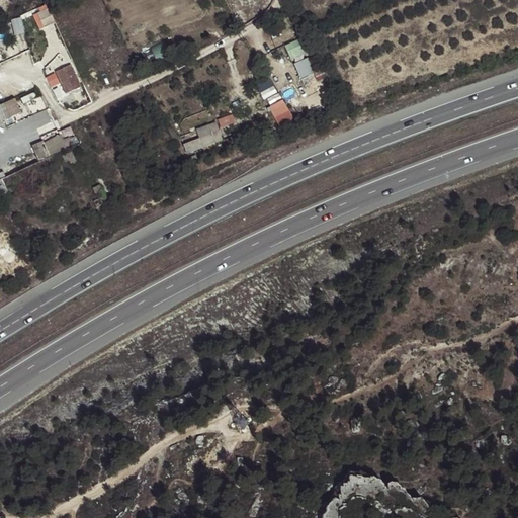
[(286,46),(293,60),(307,54),(298,39),(286,46)]
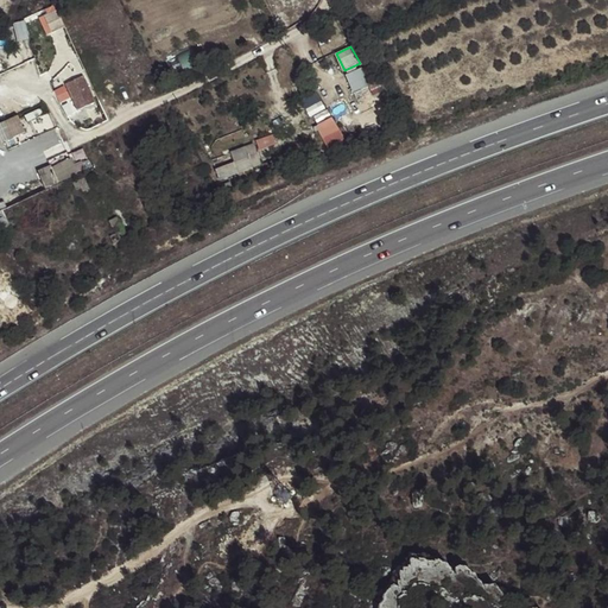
[(354,93),(371,86),(362,68),(347,75),(354,93)]
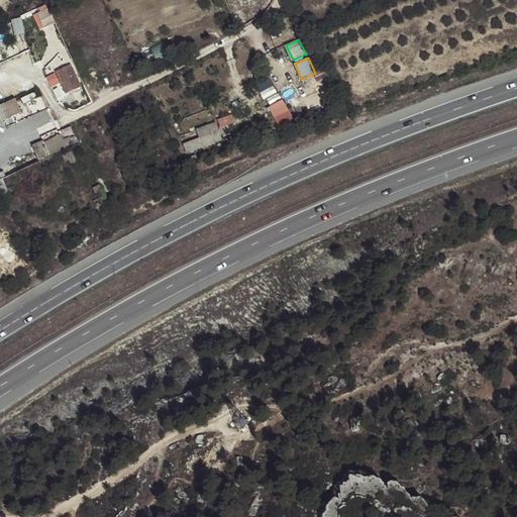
[(56,73),(66,94),(81,87),(71,65),(56,73)]
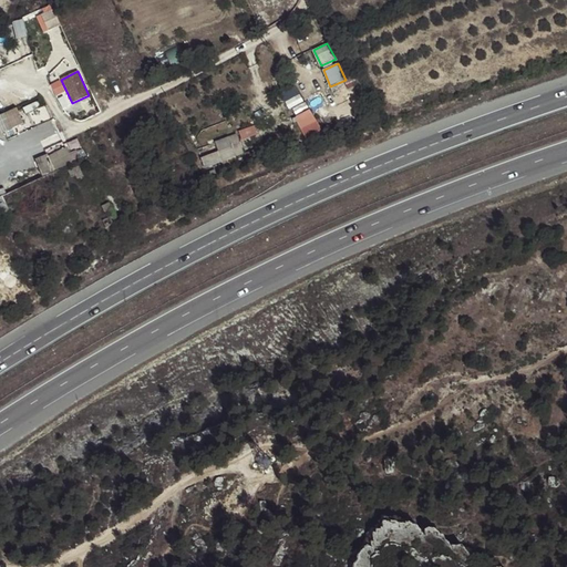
[(18,107),(0,115),(0,133),(24,123),(18,107)]
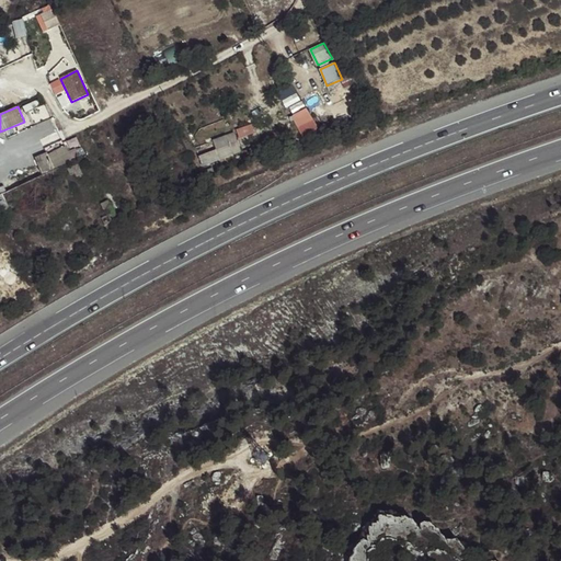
[(306,110),(293,117),(306,141),(320,134),(306,110)]
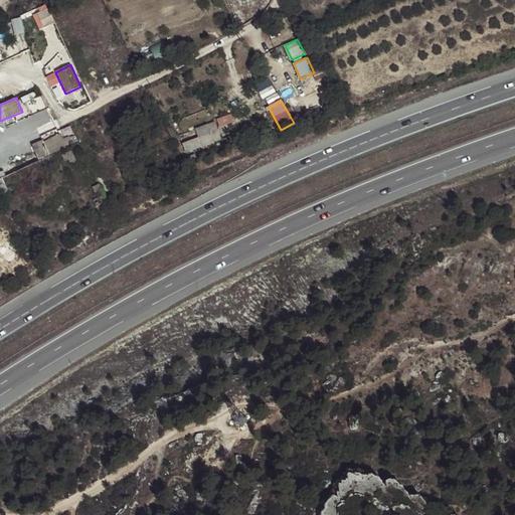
[(214,123),(195,130),(198,138),(182,144),(186,153),(202,147),(203,148),(207,147),(206,145),(220,140),(214,123)]
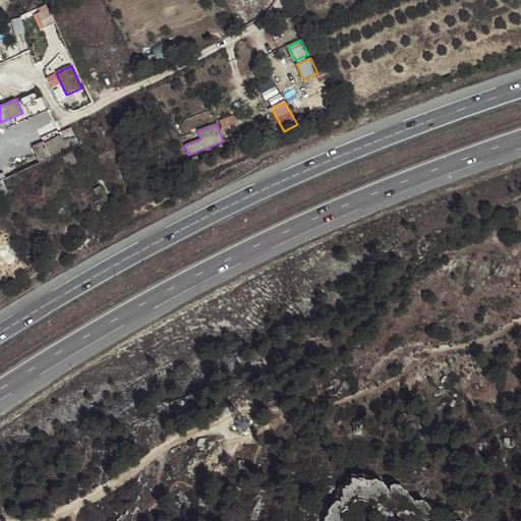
[(67,151),(60,136),(44,143),(43,141),(33,147),(40,163),(67,151)]
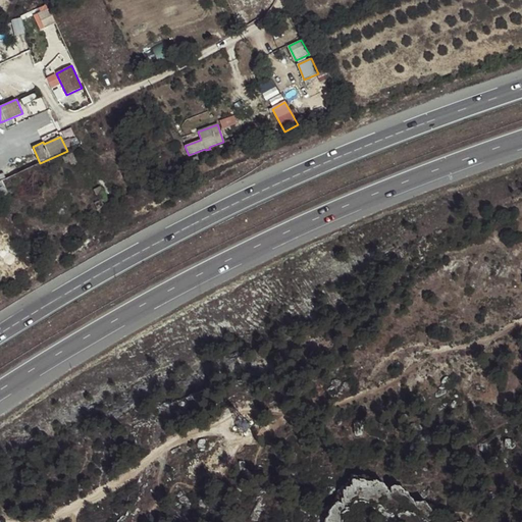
[(77,164),(73,153),(62,157),(65,164),(69,162),(71,165),(73,164),(74,165),(77,164)]
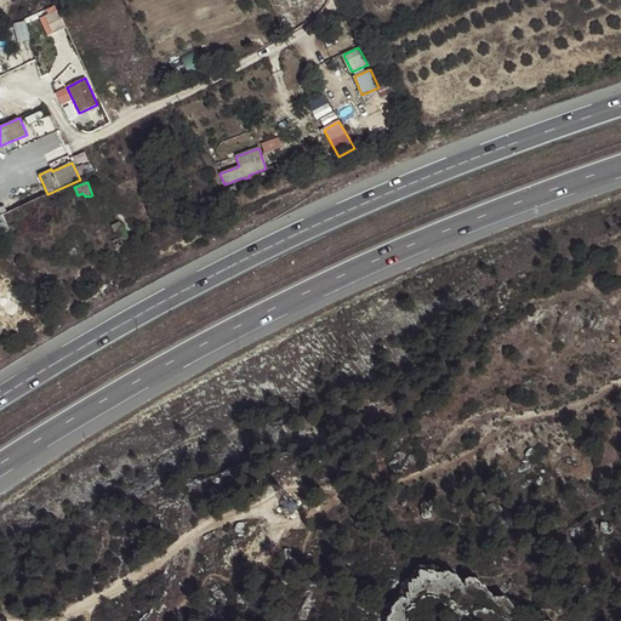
[(0,215),(0,237),(11,232),(3,214),(0,215)]
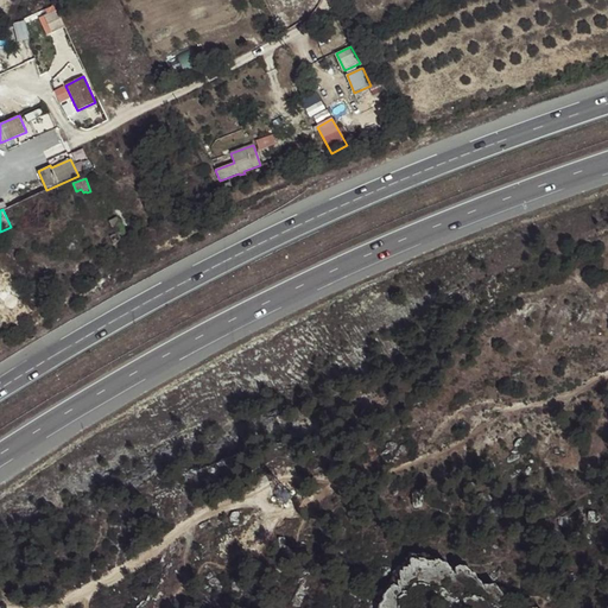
[(120,225),(116,217),(109,221),(113,228),(120,225)]
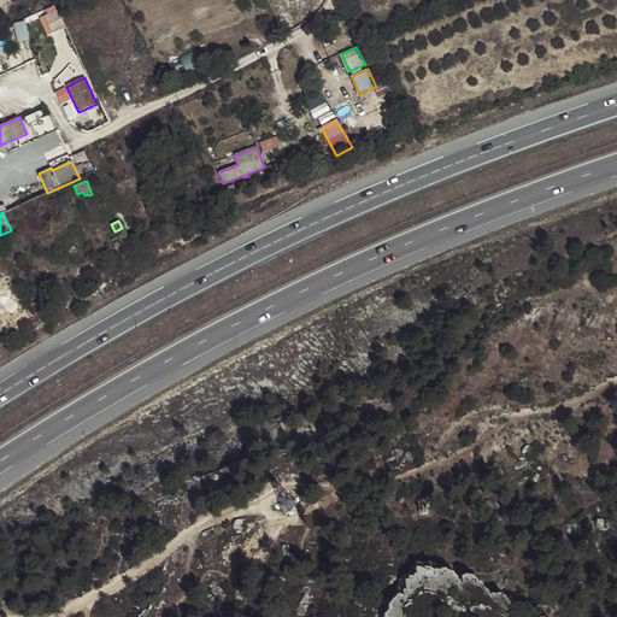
[(125,236),(125,235),(125,234),(111,240),(116,250),(121,246),(121,245),(128,241),(125,236)]
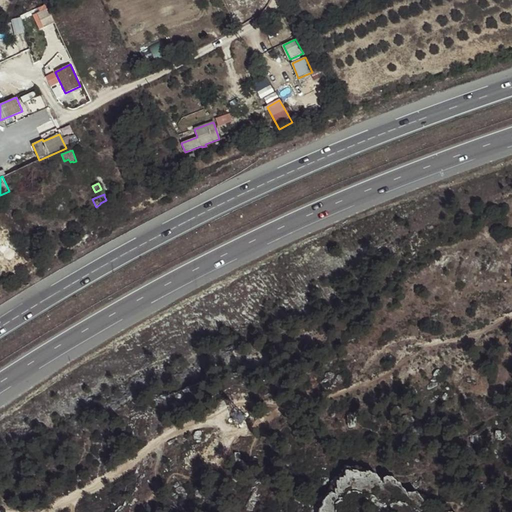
[(328,511),(333,511),(339,492),(329,490),(324,511),(328,511)]
